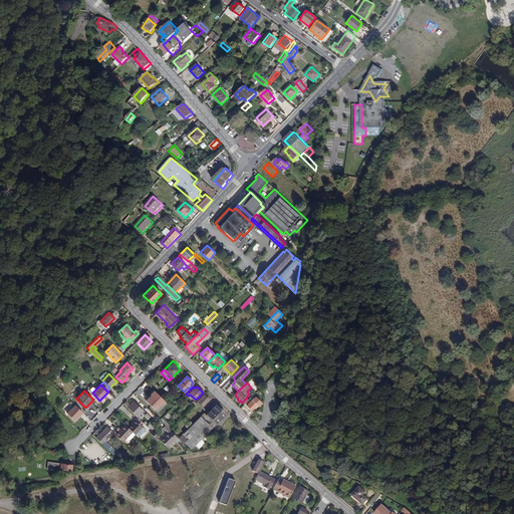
[(168,402),(156,391),(147,402),(157,411),(163,405),(164,406),(168,402)]
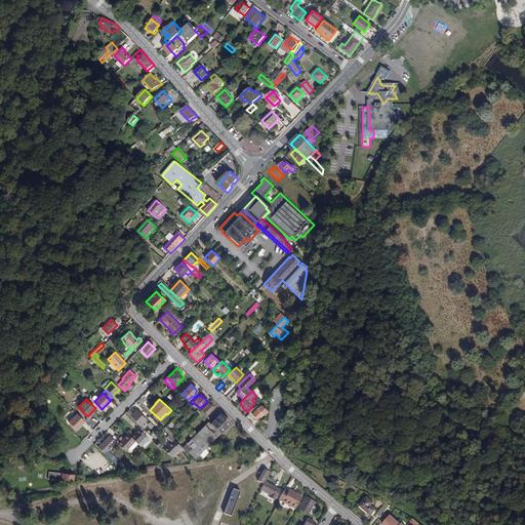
[(202,410),(207,414),(213,407),(209,403),(202,410)]
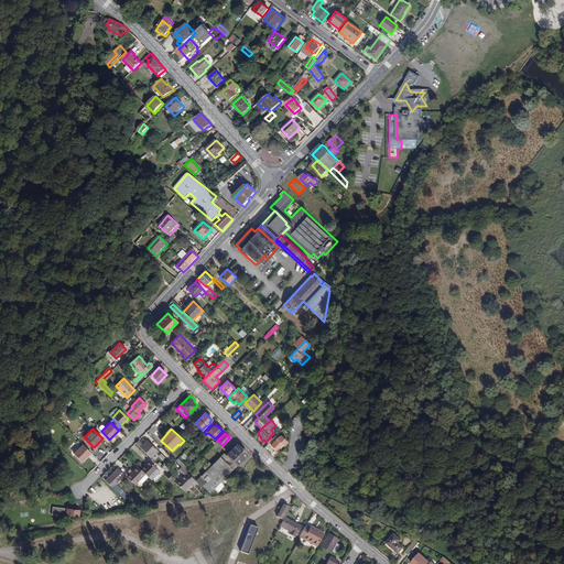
[(282,444),(278,440),(272,445),(277,449),(282,444)]
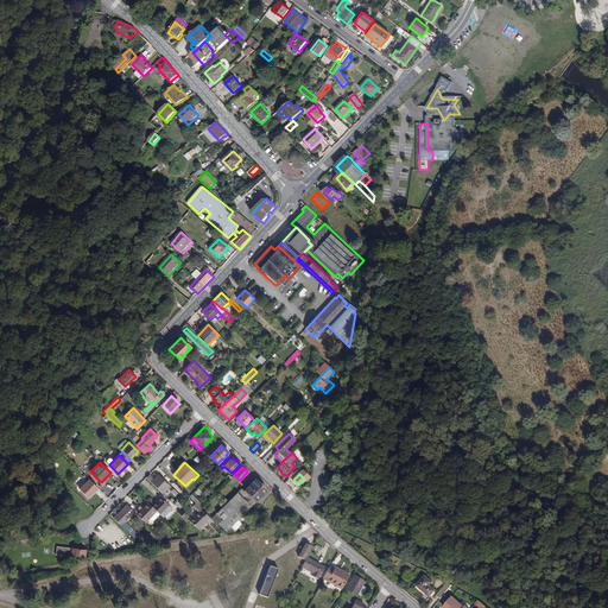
[(163,494),(170,487),(158,475),(154,479),(150,475),(146,477),(163,494)]
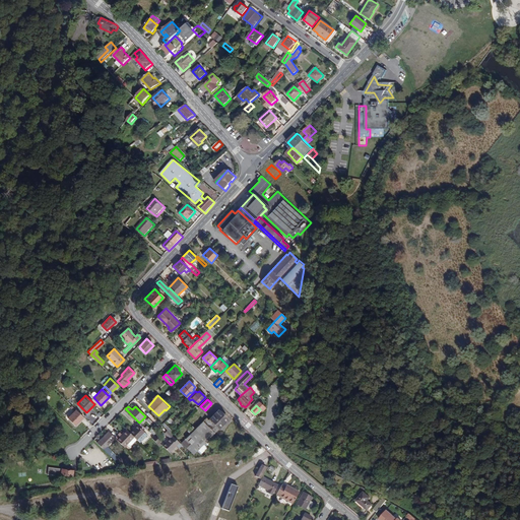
[(76,409),(68,418),(75,426),(83,417),(76,409)]
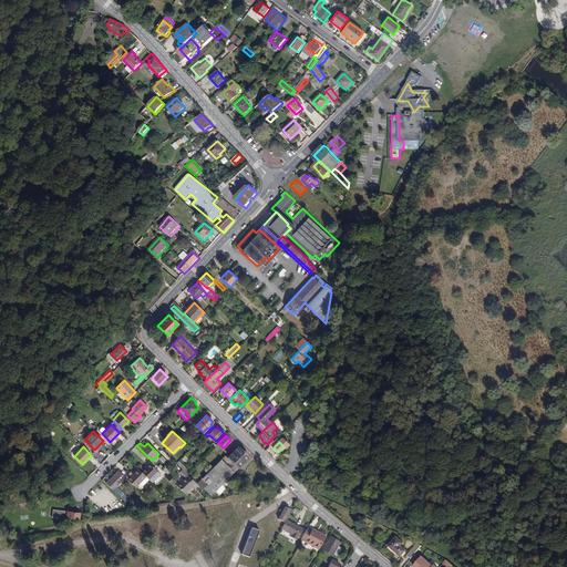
[(215,466),(207,473),(203,478),(215,492),(248,457),(238,446),(227,457),(225,455),(215,466)]
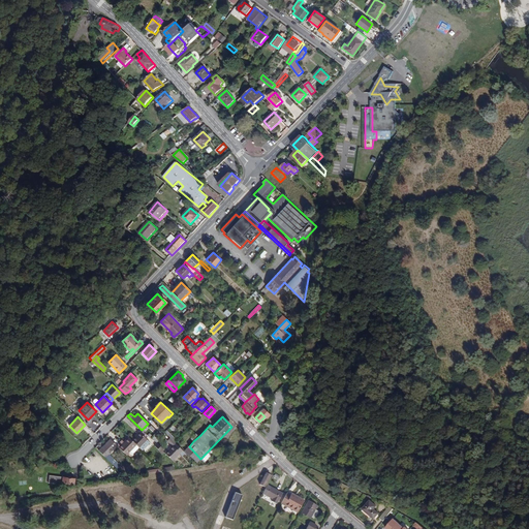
[(175,442),(177,440),(166,430),(165,432),(164,432),(170,438),(175,442)]
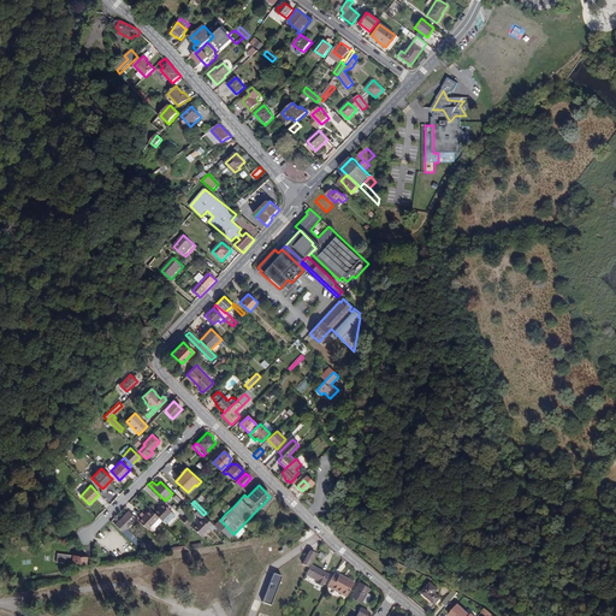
[(163,503),(154,513),(159,517),(163,521),(165,519),(171,513),(171,511),(163,503)]
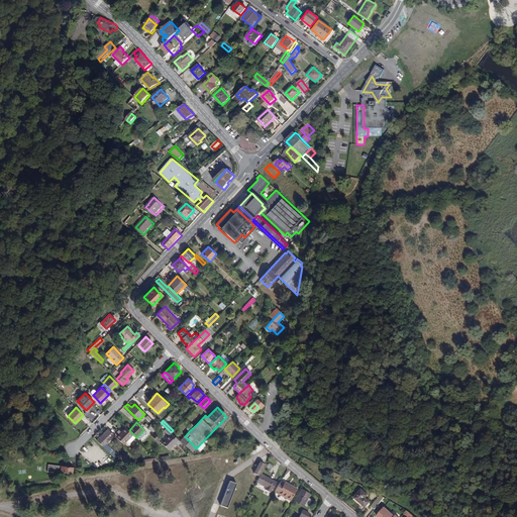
[(187,428),(189,431),(196,425),(193,422),(187,428)]
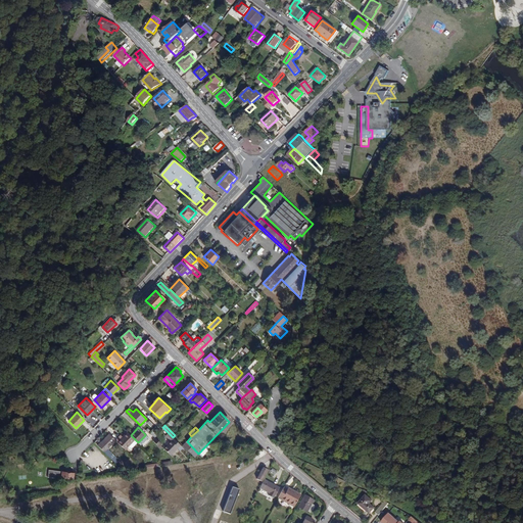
[(121,435),(115,440),(125,449),(129,445),(135,439),(131,435),(127,432),(122,437),(121,435)]
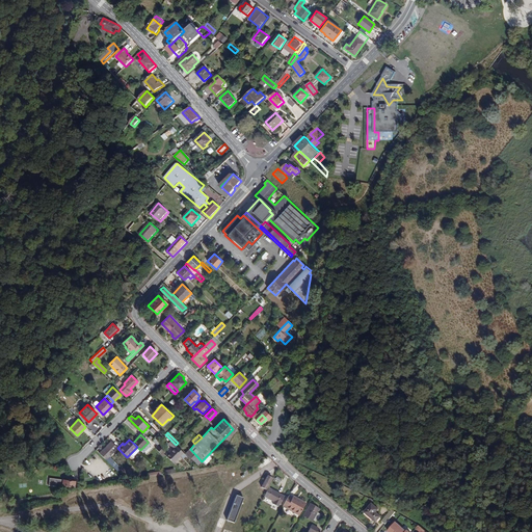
[(174,462),(184,453),(177,446),(176,445),(171,441),(168,443),(174,448),(166,455),(174,462)]
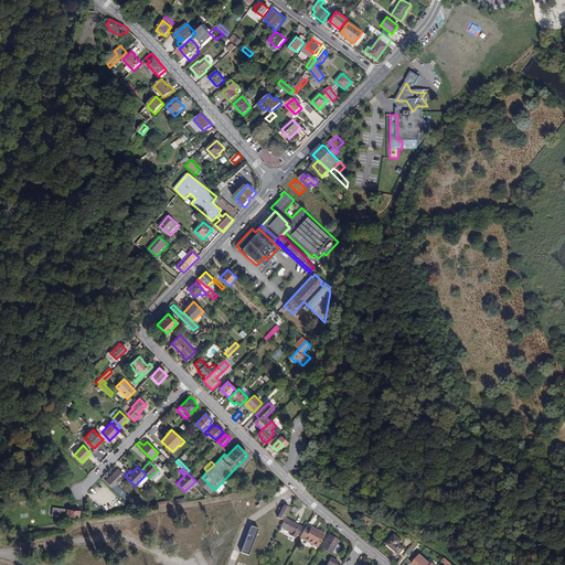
[(116,484),(125,476),(118,469),(109,478),(106,481),(113,488),(115,486),(116,484)]
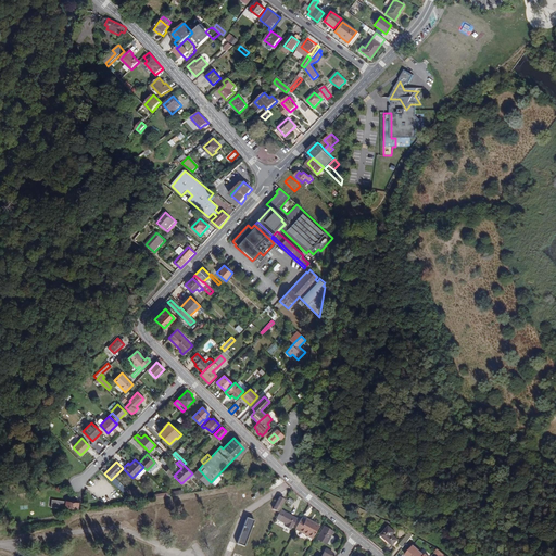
[(251,469),(255,472),(261,467),(256,463),(251,469)]
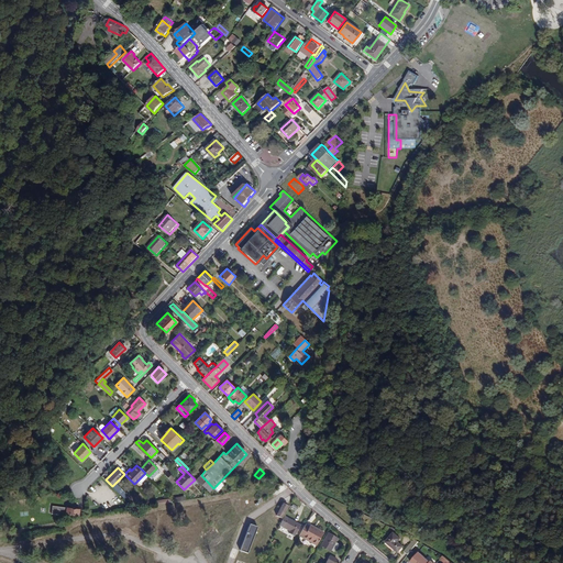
[(167,471),(165,474),(170,482),(173,479),(174,478),(167,471)]
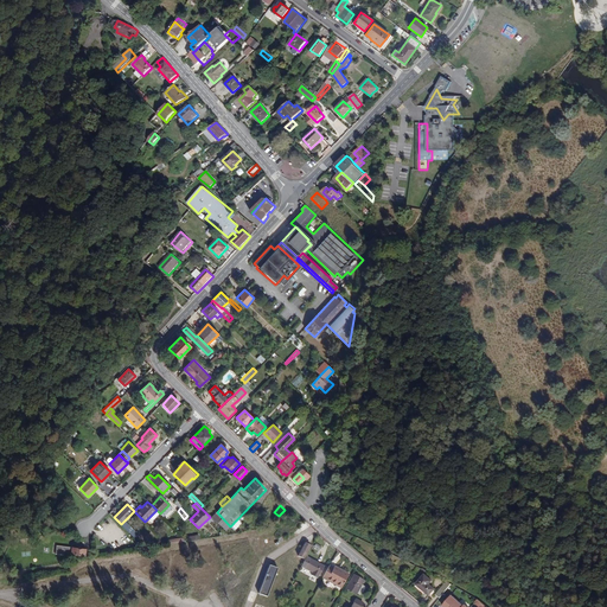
[(149,517),(153,521),(160,513),(157,510),(149,517)]
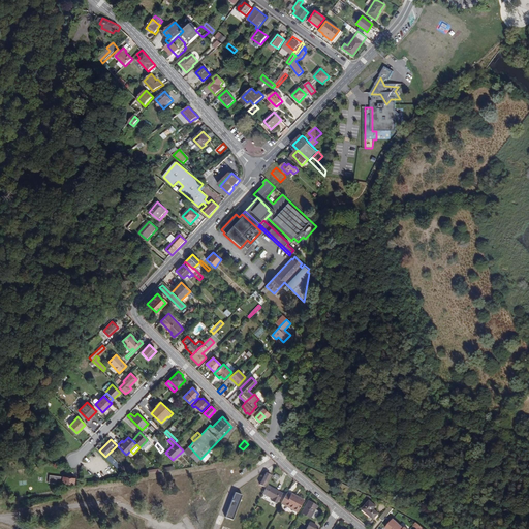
[(112,457),(109,460),(117,468),(119,466),(118,465),(119,464),(112,457)]
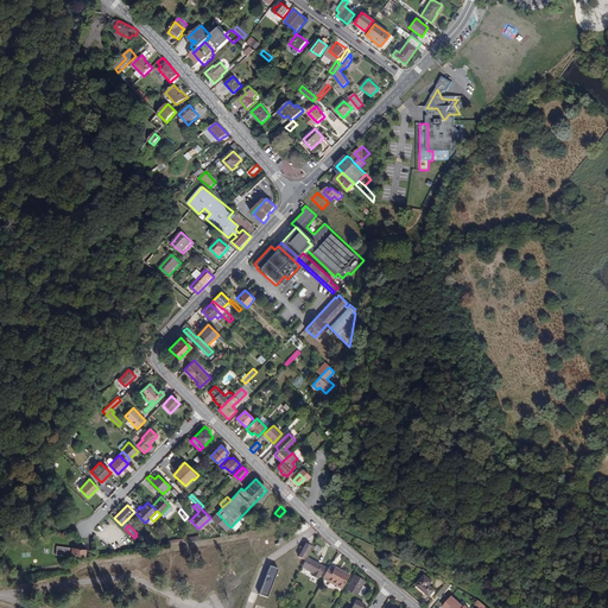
[(311,546),(305,544),(299,556),(304,558),(311,546)]
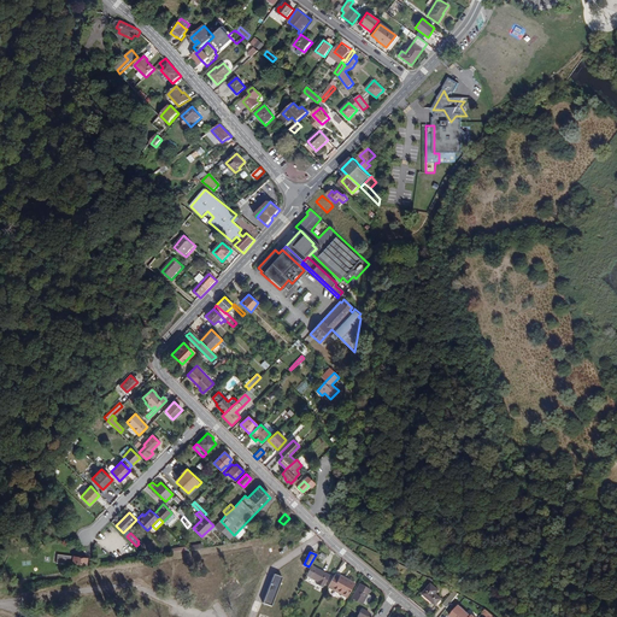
[(87,564),(87,558),(58,554),(57,563),(72,565),(72,563),(87,564)]
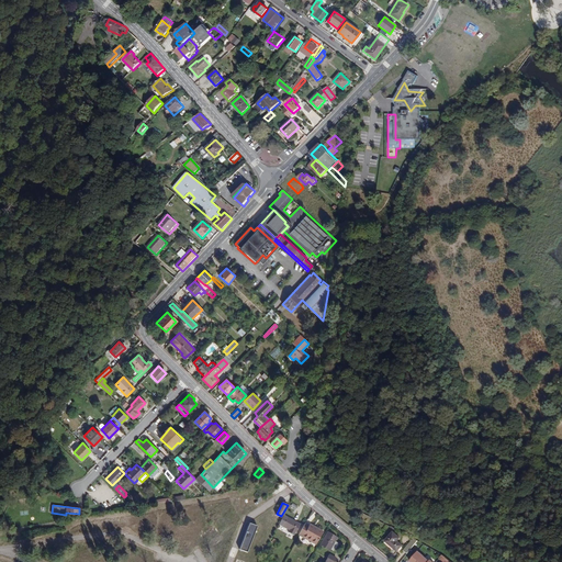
[(288,517),(283,526),(295,532),(300,524),(288,517)]
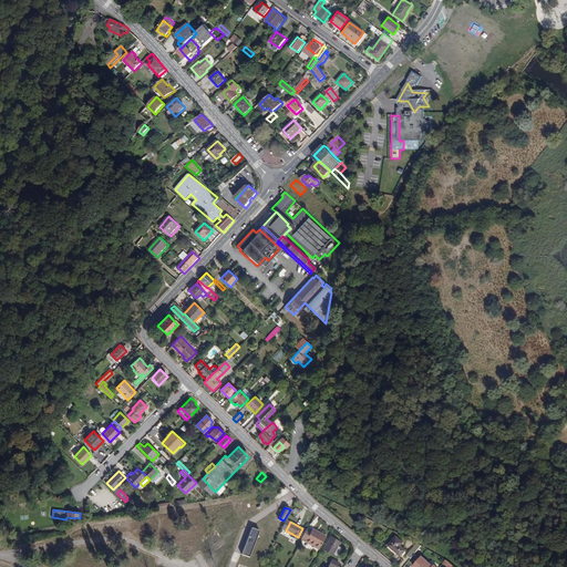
[(260,531),(254,528),(244,555),(250,557),(260,531)]
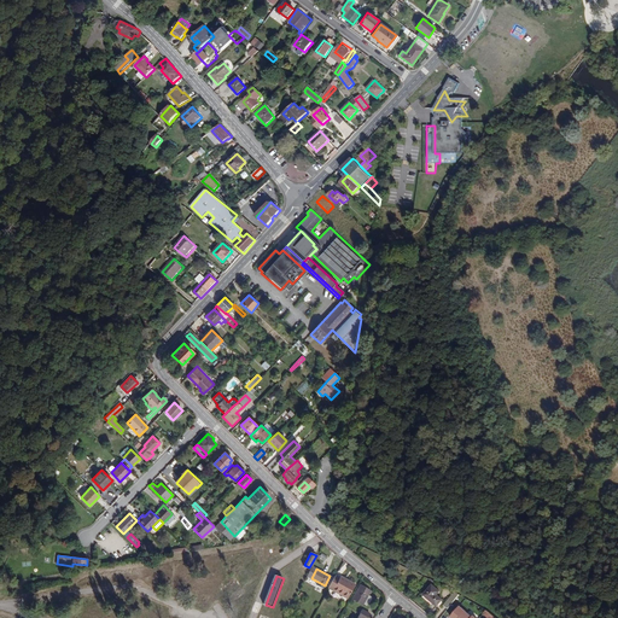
[(340,594),(348,598),(355,584),(349,581),(349,582),(345,579),(345,578),(340,576),(339,578),(336,576),(328,588),(333,590),(334,588),(342,593),(340,594)]
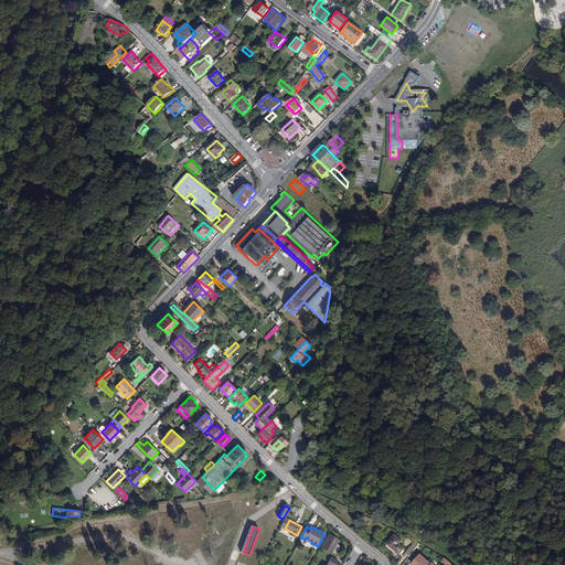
[(400,554),(405,548),(400,544),(402,541),(395,534),(387,544),(400,554)]
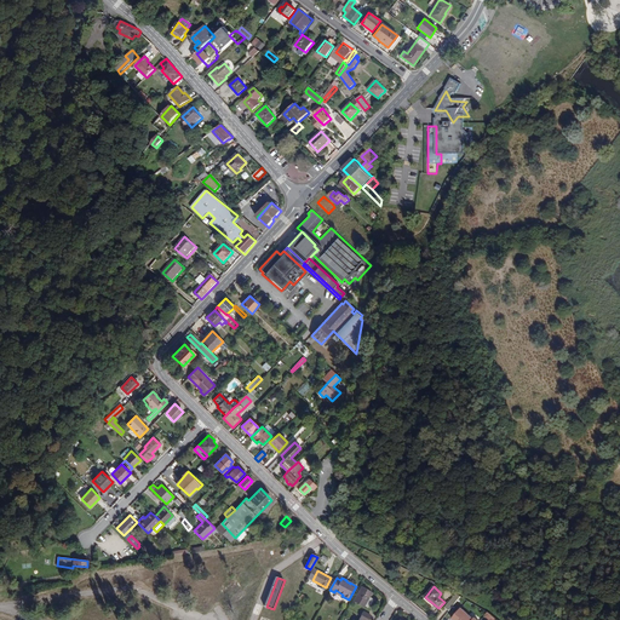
[(354,601),(365,607),(365,604),(368,607),(369,606),(373,601),(372,598),(369,597),(372,592),(361,587),(354,601)]
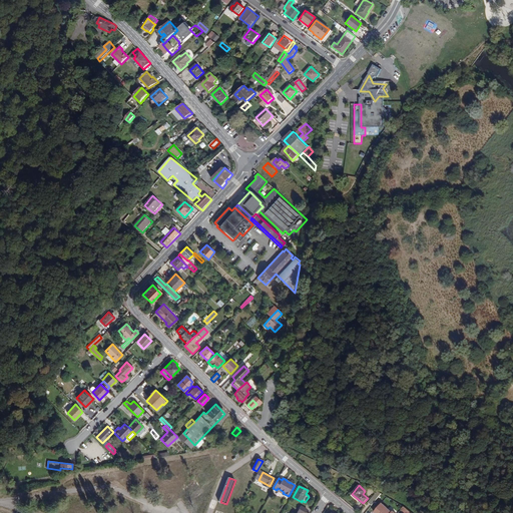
[(381,494),(378,491),(369,503),(372,505),(381,494)]
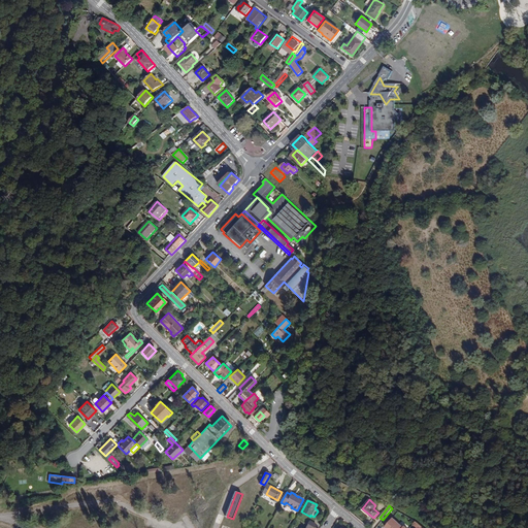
[(407,527),(395,516),(385,527),(407,527)]
